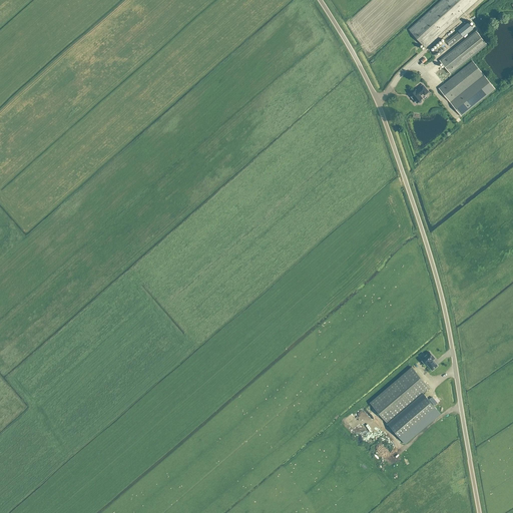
[(440,0),(408,29),(425,48),(478,0),(440,0)]
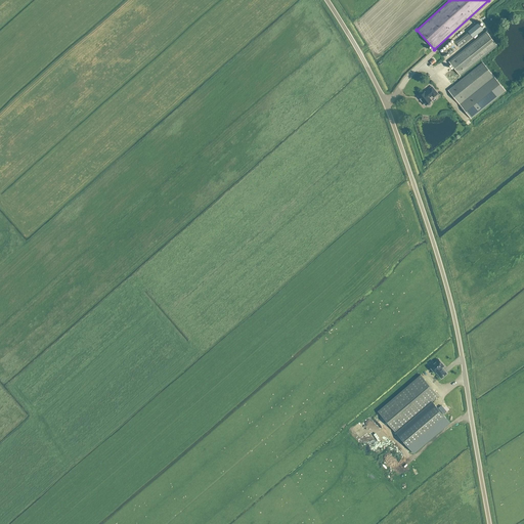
[(460,76),(497,45),(486,31),(448,61),(460,76)]
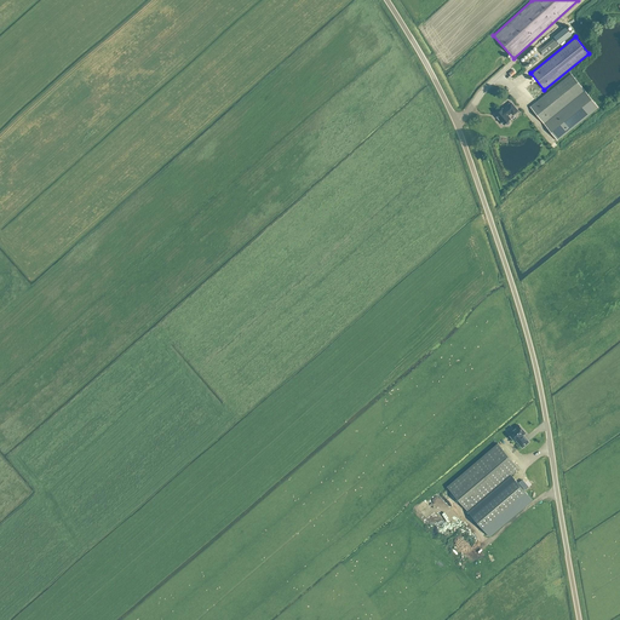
[(544,56),(560,44),(555,38),(539,50),(544,56)]
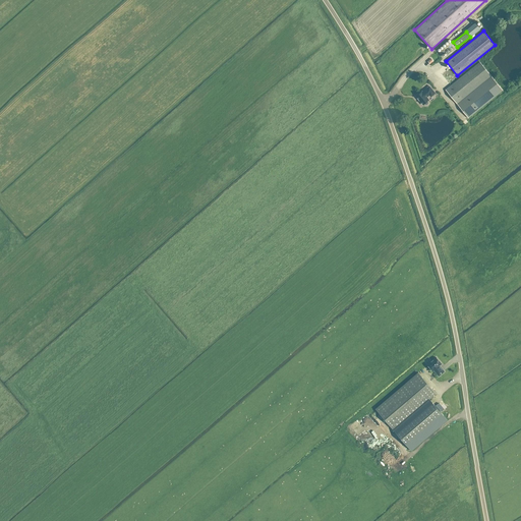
[(446,90),(468,118),(503,90),(479,61),(446,90)]
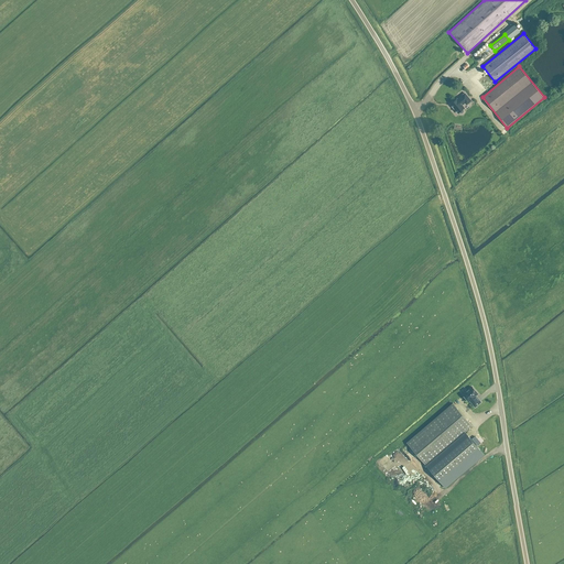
[(463,109),(464,108),(462,105),(469,99),(465,93),(457,99),(451,105),(457,114),(458,112),(459,112),(461,114),(462,114),(463,112),(464,111),(463,110),(463,109)]
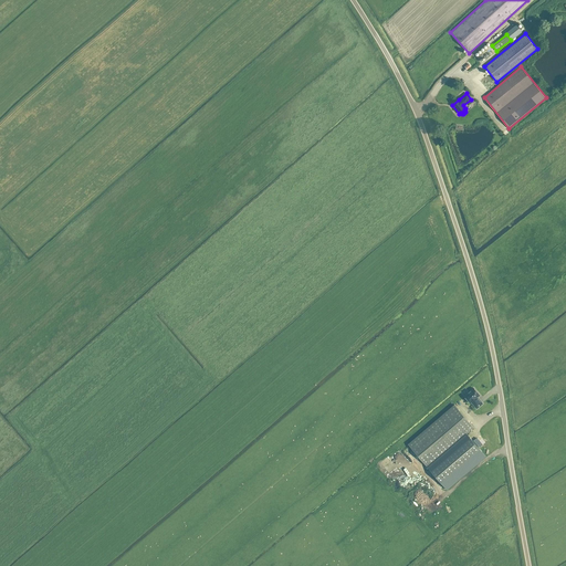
[(464,396),(470,402),(471,401),(477,408),(482,404),(479,398),(478,398),(477,397),(480,395),(473,388),(464,396)]
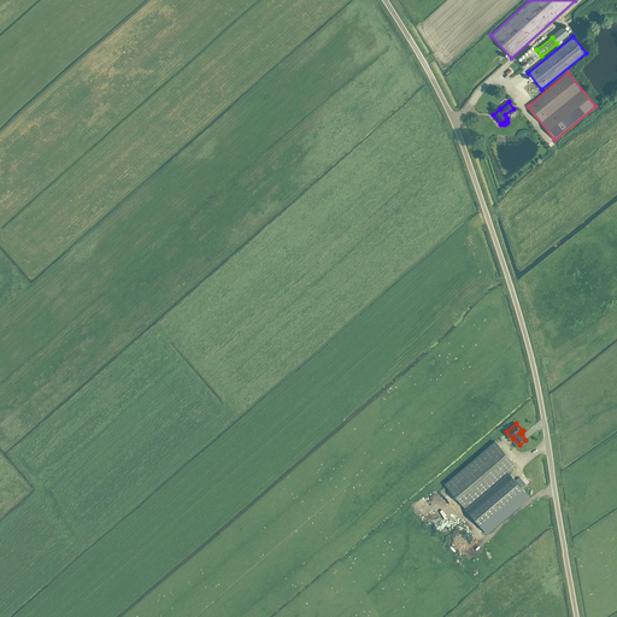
[(509,472),(516,465),(495,441),(445,485),(465,509),(509,472)]
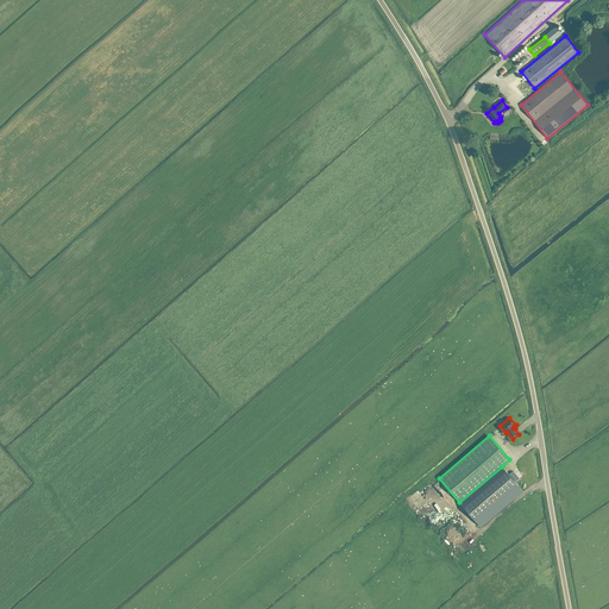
[(522,490),(502,466),(459,502),(481,527),(522,490)]
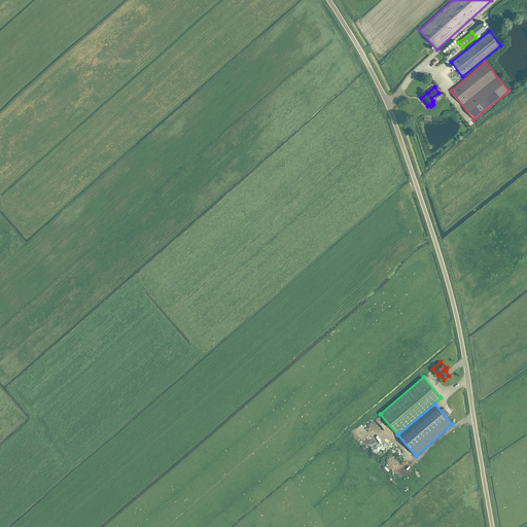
[(453,418),(458,415),(453,405),(448,407),(453,418)]
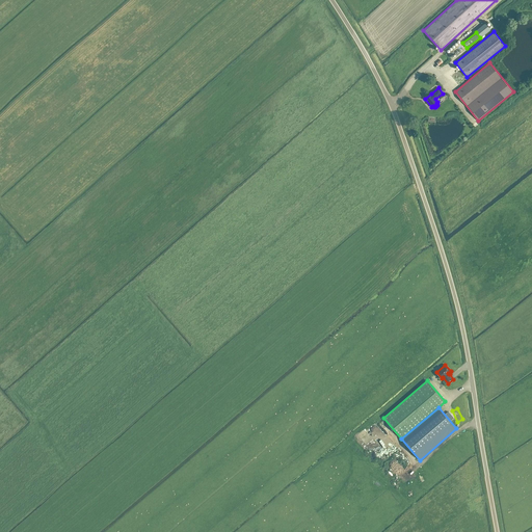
[(371,441),(370,442),(362,434),(360,436),(358,434),(354,439),(368,453),(374,448),(372,445),(373,443),(371,441)]
